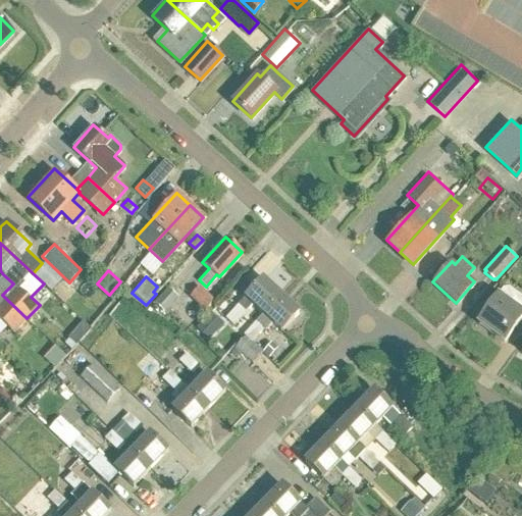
[(280,293),(262,276),(238,303),(224,316),(232,323),(252,302),(262,311),(263,312),(280,293)]
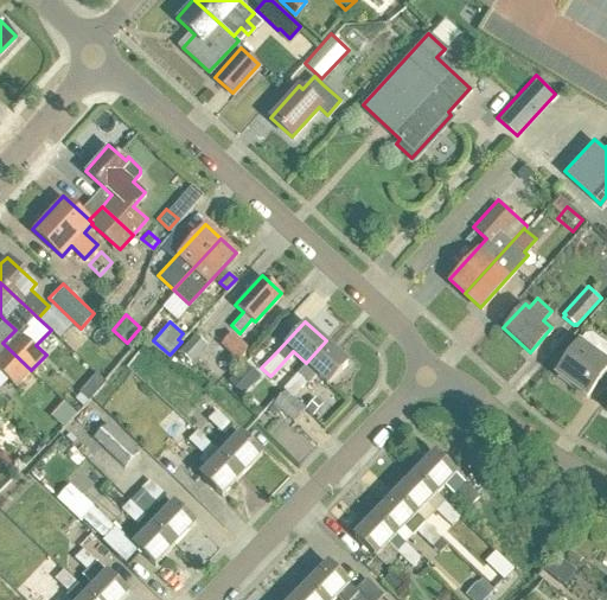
[(250,346),(231,330),(221,342),(231,351),(225,358),(232,364),(250,346)]
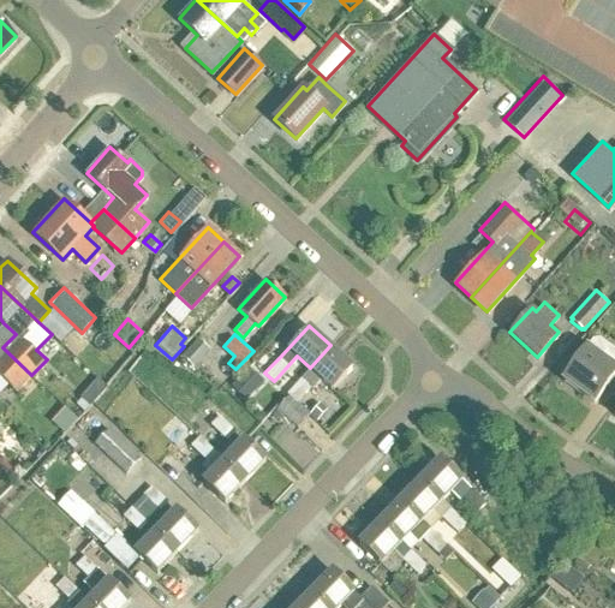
[(193,364),(209,346),(197,335),(181,355),(193,364)]
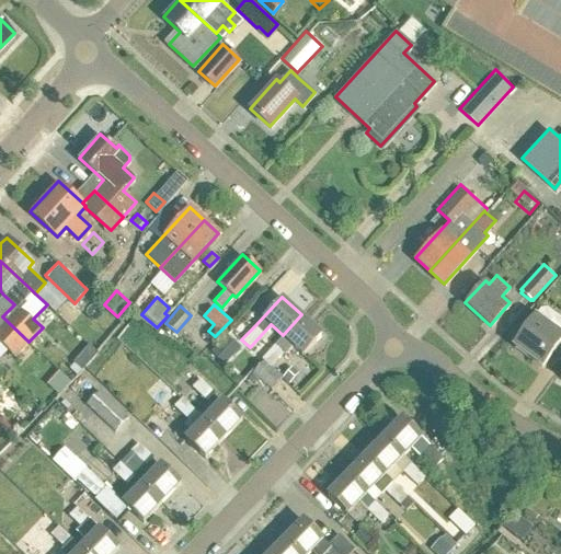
[(560,336),(560,315),(546,306),(540,307),(513,344),(541,365),(560,336)]
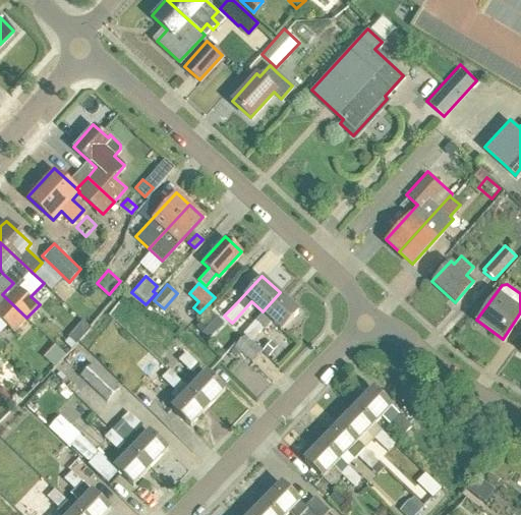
[(263,311),(262,310),(242,332),(243,333),(234,344),(251,359),(262,348),(268,354),(276,346),(270,339),(261,349),(250,339),(262,326),(264,328),(272,320),(281,328),(298,309),(280,292),(263,311)]
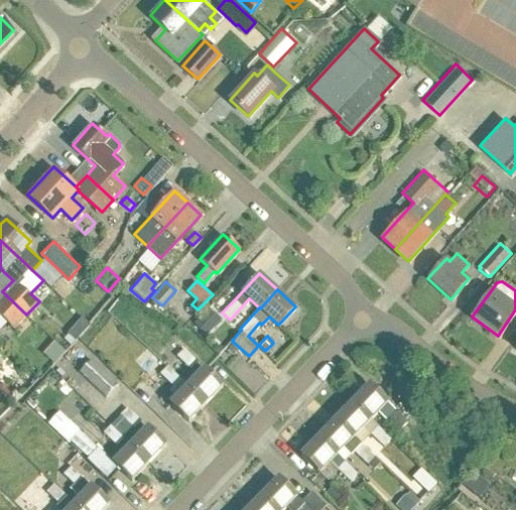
[(0,311),(15,327),(26,314),(2,291),(0,293),(0,311)]
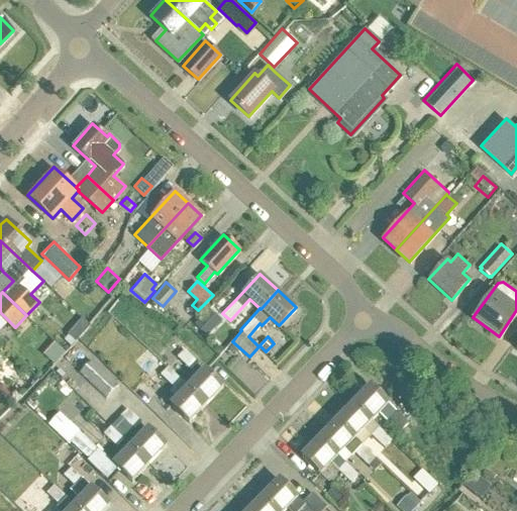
[(201,314),(193,322),(206,334),(214,326),(201,314)]
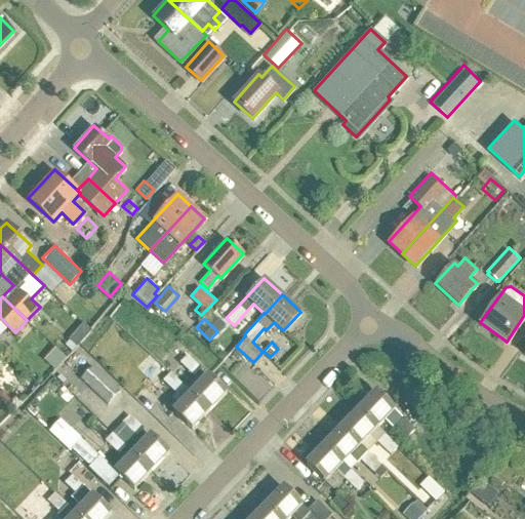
[(11,360),(21,371),(30,363),(22,352),(11,360)]
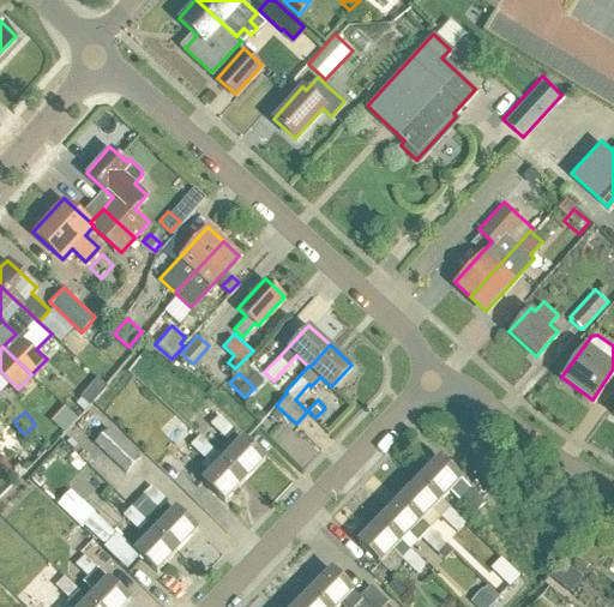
[(210,421),(227,437),(235,427),(218,413),(210,421)]
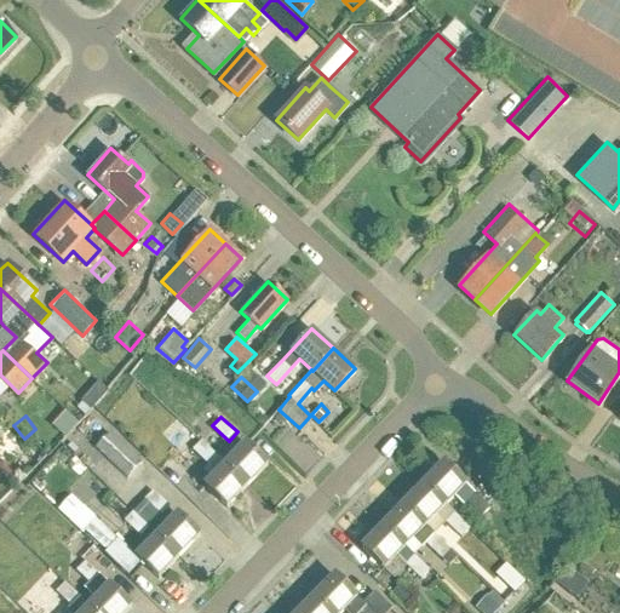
[(142,460),(110,430),(96,445),(127,475),(142,460)]
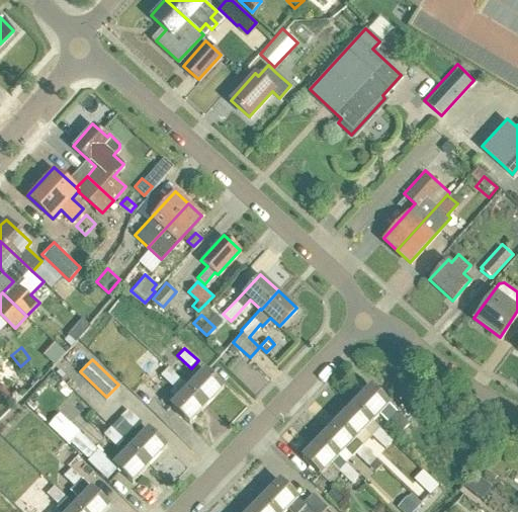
[(187,386),(188,385),(168,365),(161,373),(173,386),(170,390),(177,397),(170,404),(188,421),(205,403),(187,386)]
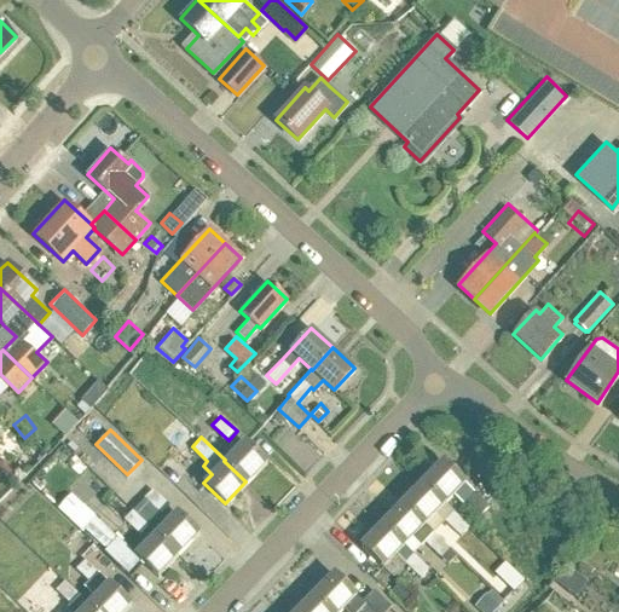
[(225,460),(224,461),(246,481),(266,461),(244,439),(225,460)]
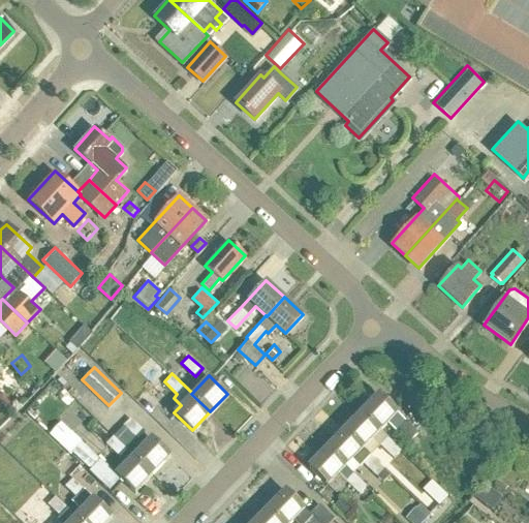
[(361,410),(379,429),(386,421),(395,429),(397,426),(410,438),(417,431),(378,393),(361,410)]
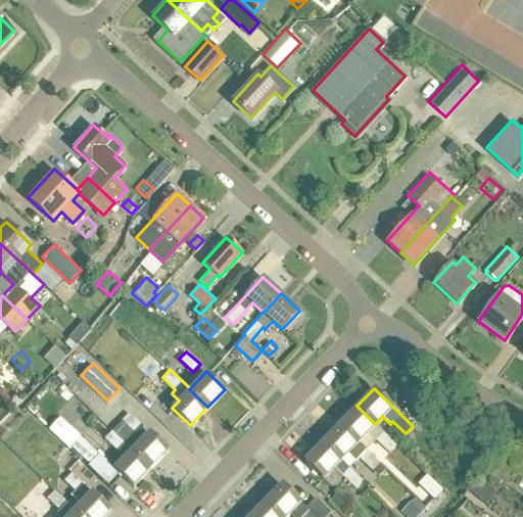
[(375,424),(357,406),(339,424),(378,462),(379,461),(359,440),(375,424)]
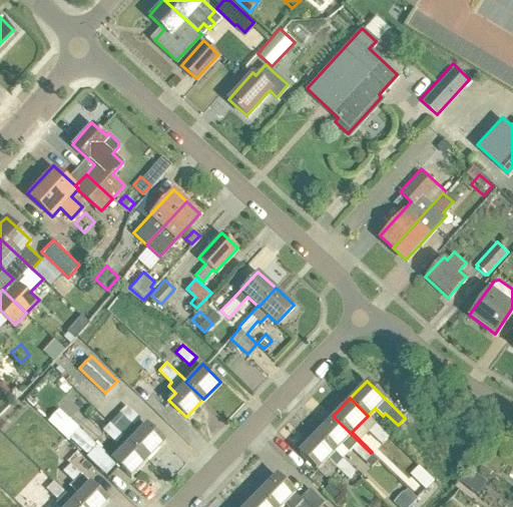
[(119,411),(109,421),(123,433),(124,434),(133,424),(140,416),(126,403),(119,411)]
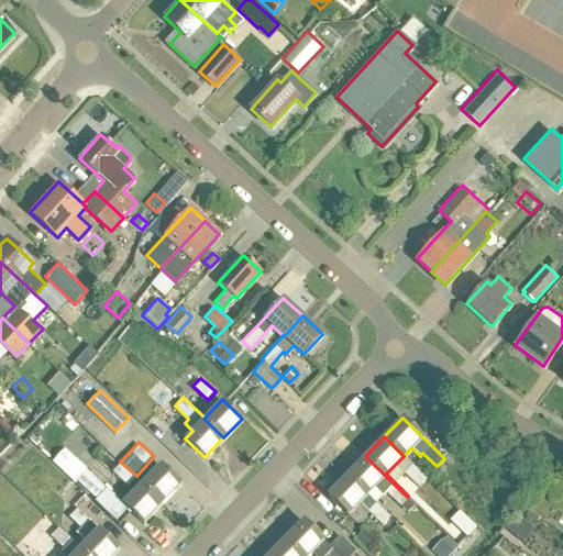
[(64,446),(52,458),(75,480),(77,478),(87,467),(64,446)]
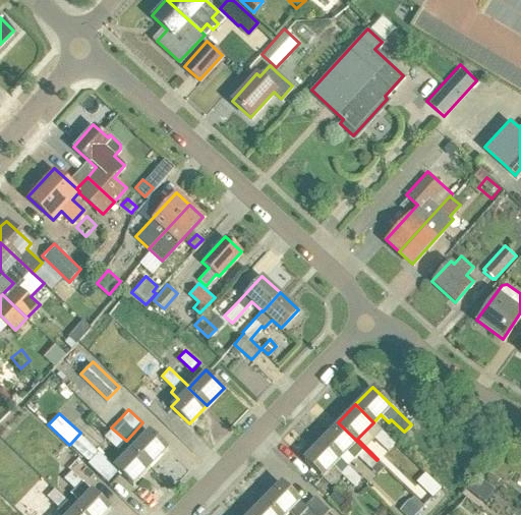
[(338,422),(321,440),(359,477),(360,476),(340,456),(346,450),(354,457),(357,454),(370,466),(377,460),(338,422)]
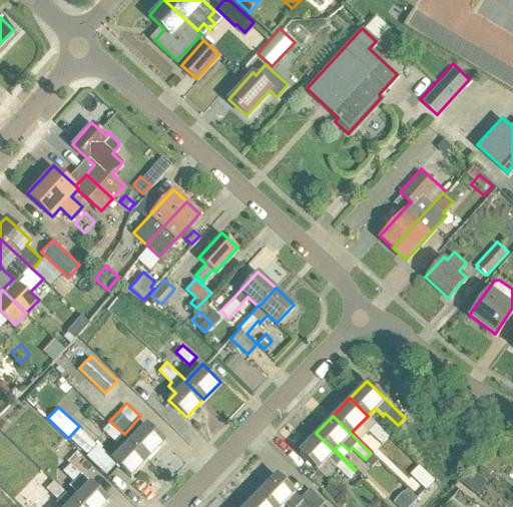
[(109,421),(102,428),(116,441),(123,433),(109,421)]
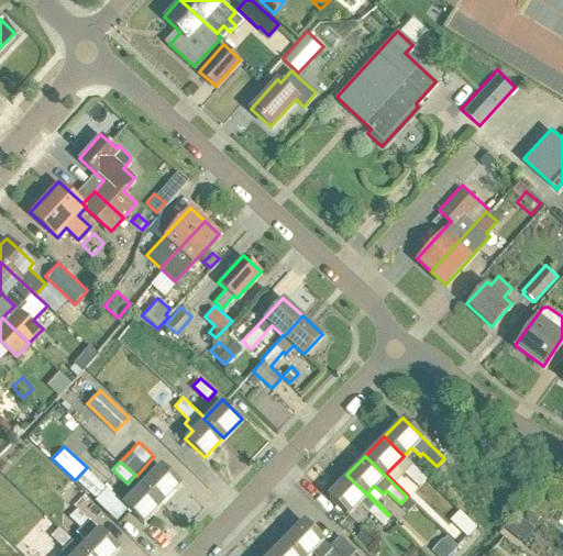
[(404,470),(419,485),(427,476),(412,462),(404,470)]
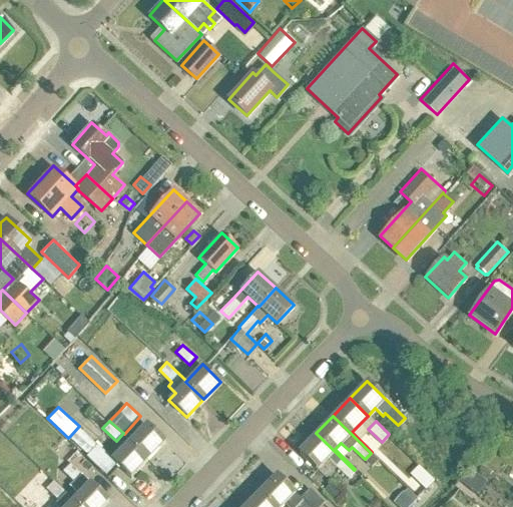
[(146,423),(129,441),(147,458),(164,440),(146,423)]
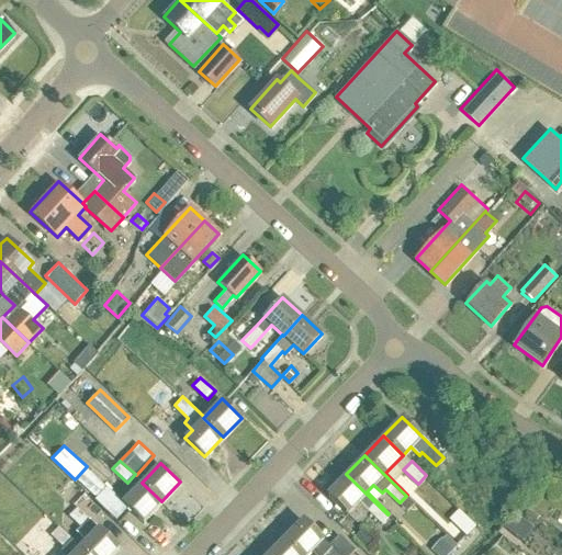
[(87,466),(77,477),(97,496),(107,486),(87,466)]
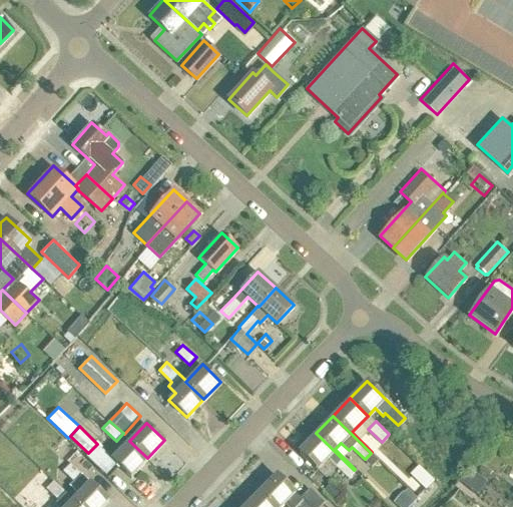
[(354,470),(316,433),(299,451),(317,468),(328,457),(348,476),(354,470)]
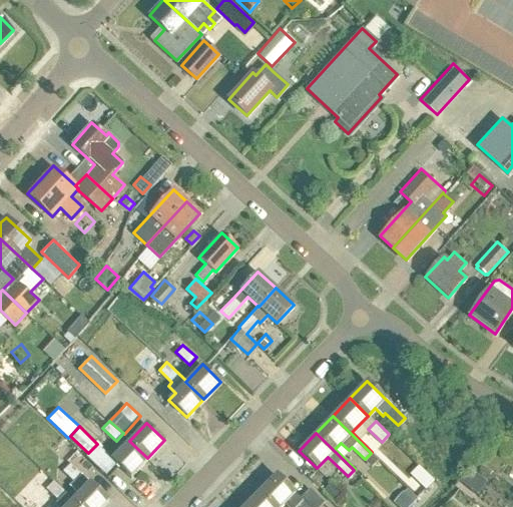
[(129,441),(112,458),(130,476),(147,458),(129,441)]
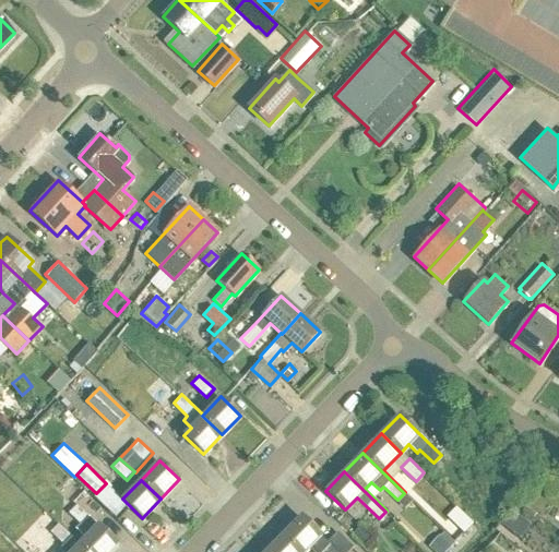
[(58,522),(58,523),(87,551),(108,551),(117,543),(76,503),(69,511),(81,522),(75,527),(86,537),(81,542),(58,522)]
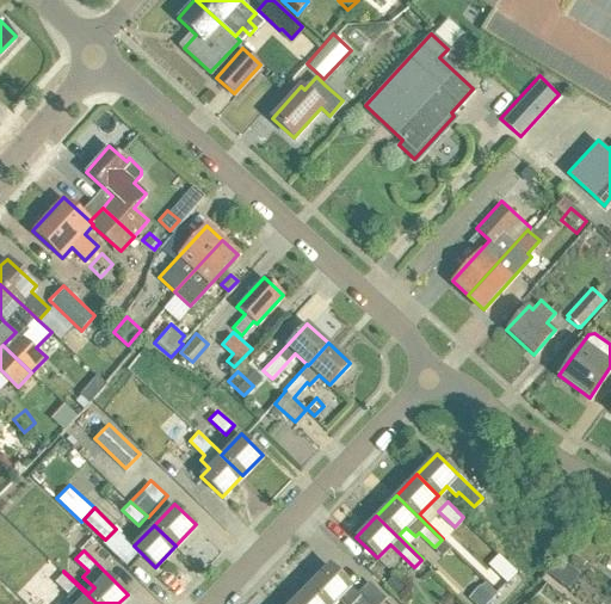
[(498,553),(485,567),(503,584),(516,569),(498,553)]
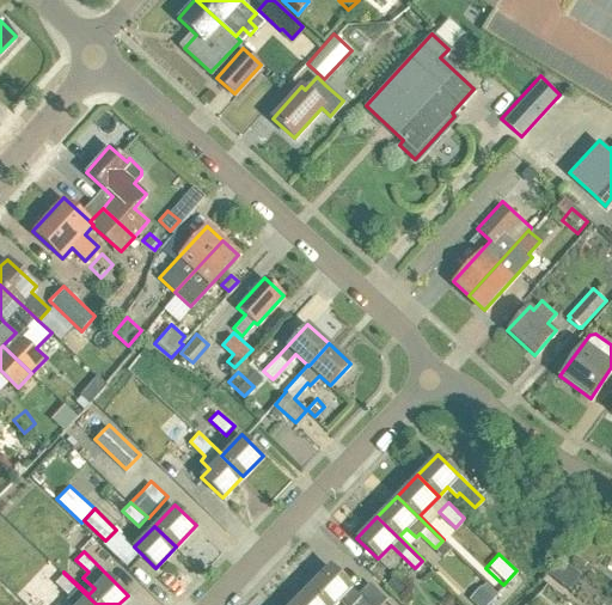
[(558,557),(548,572),(576,592),(587,578),(558,557)]
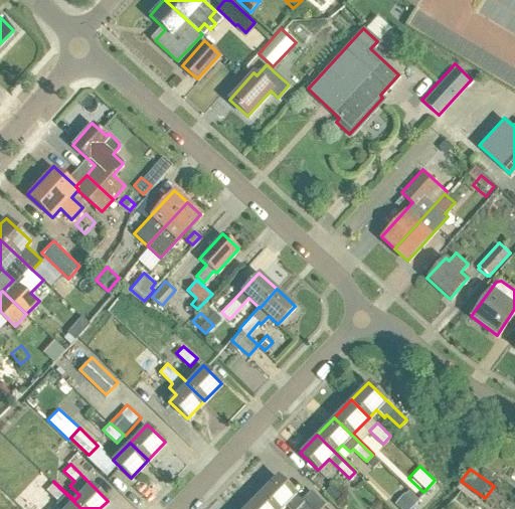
[(80,508),(53,482),(53,481),(48,476),(41,483),(46,488),(46,489),(66,508),(64,508),(80,508)]
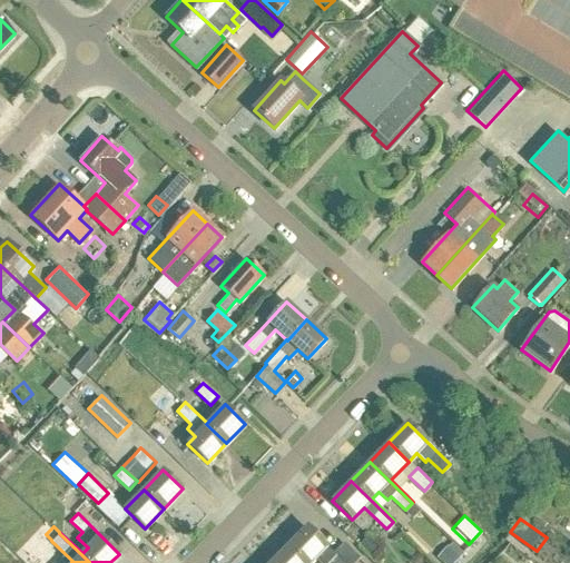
[(307,526),(288,545),(306,562),(308,562),(315,557),(321,562),(326,562),(327,562),(328,562),(353,562),(359,557),(343,541),(333,551),(307,526)]
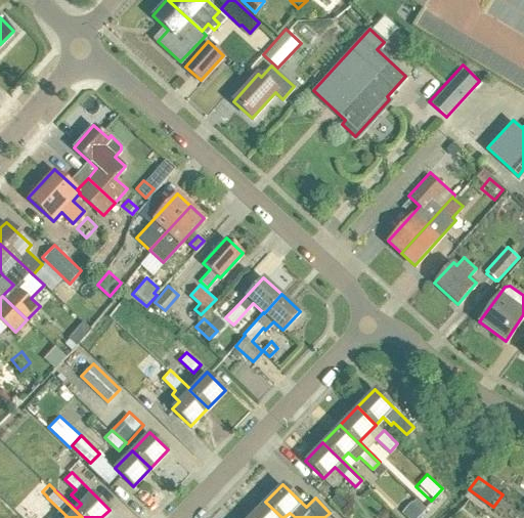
[(342,509),(349,501),(339,490),(331,498),(342,509)]
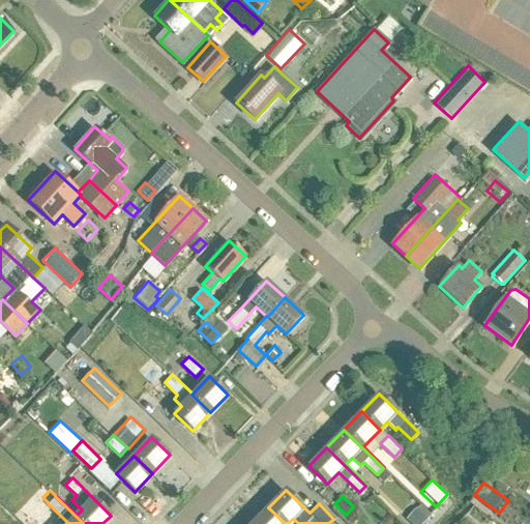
[(414,523),(421,523),(429,516),(416,504),(406,517),(414,523)]
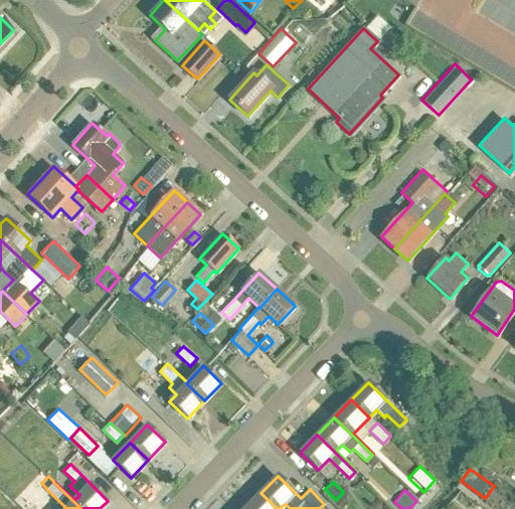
[(277,508),(261,493),(244,508),(277,508)]
